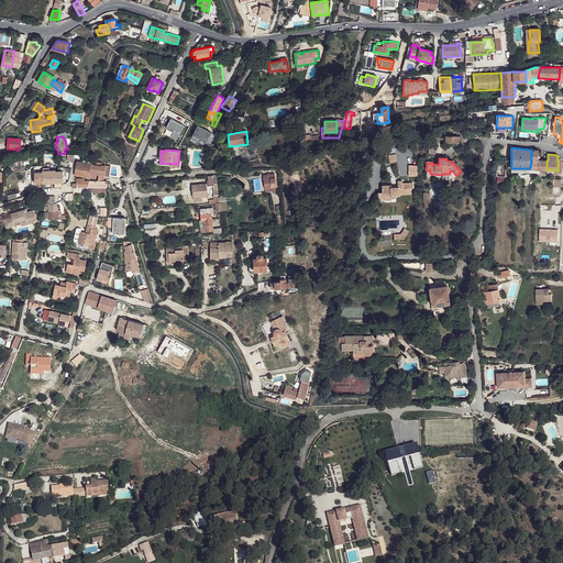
[(77,162),(75,175),(88,177),(89,177),(91,164),(87,164),(83,163),(77,162)]
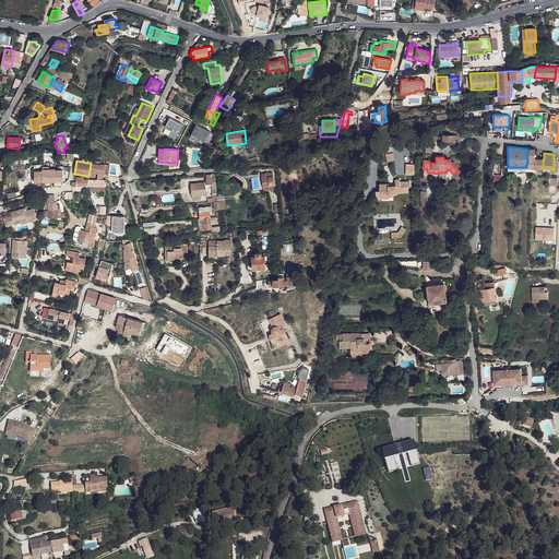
[(86,177),(86,180),(88,180),(90,180),(90,177),(91,177),(95,177),(95,173),(104,175),(105,164),(100,164),(100,165),(92,163),(91,163),(88,176),(87,176),(86,177)]
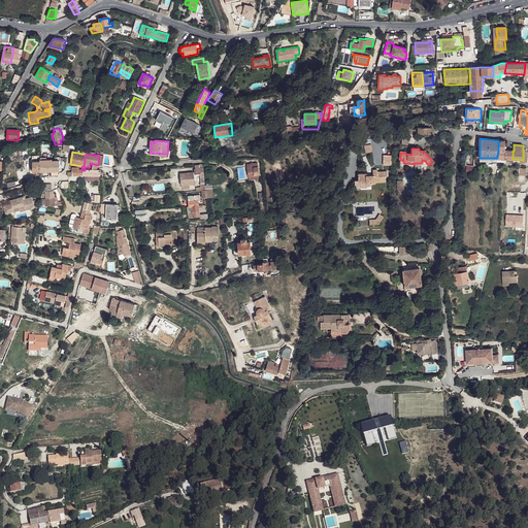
[(40,162),(40,171),(60,171),(59,161),(56,161),(40,162)]
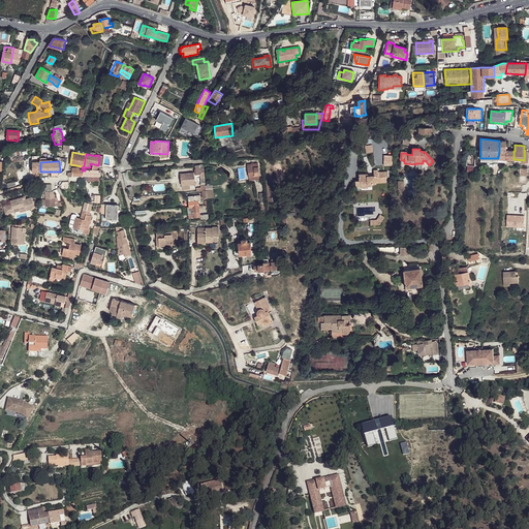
[(250,167),(258,166),(257,163),(247,164),(248,176),(250,176),(251,176),(250,167)]
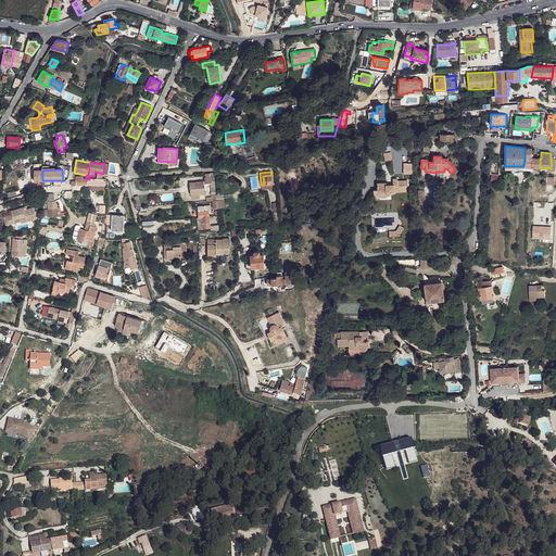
[(273,184),(272,175),(263,176),(264,185),(273,184)]
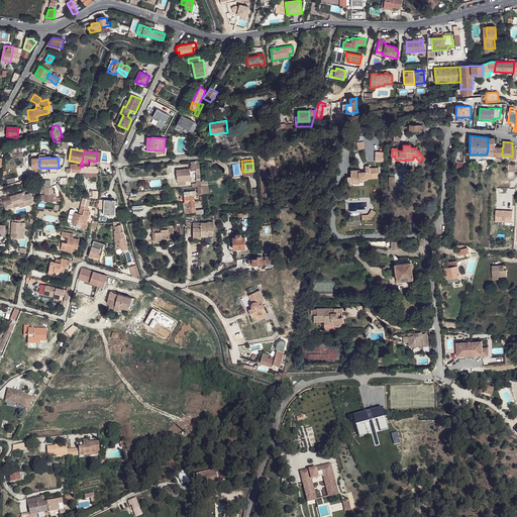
[(77,172),(77,166),(77,165),(71,165),(71,169),(67,169),(67,173),(72,172),(77,172)]
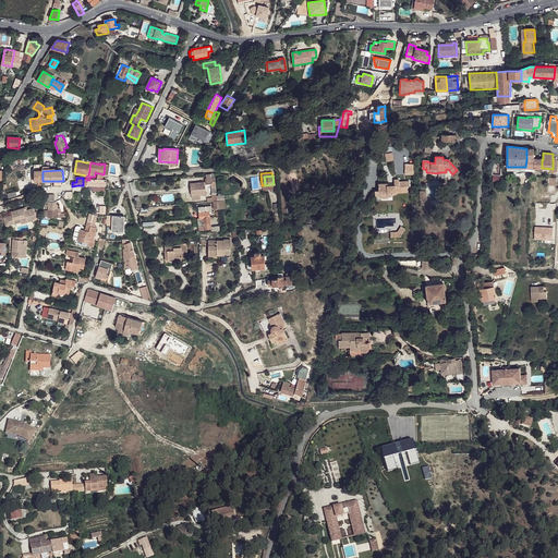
[(409,190),(409,181),(399,182),(399,180),(393,180),(393,184),(378,184),(379,195),(380,195),(381,198),(388,198),(388,197),(392,197),(392,195),(397,195),(397,194),(408,193),(408,190),(409,190)]
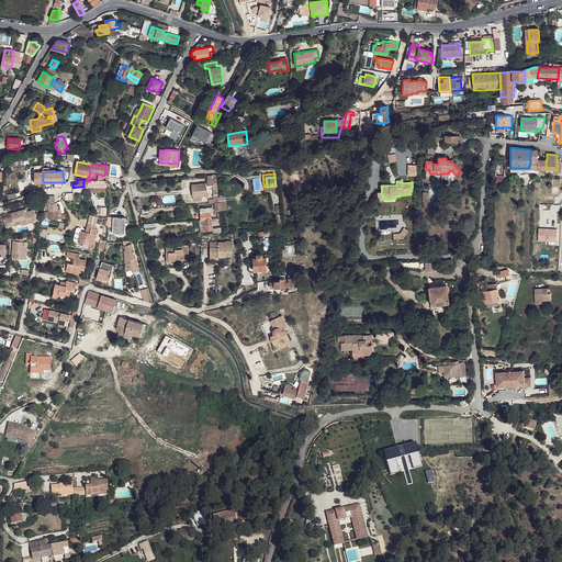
[(205,183),(192,184),(193,197),(194,197),(201,195),(206,195),(205,183)]
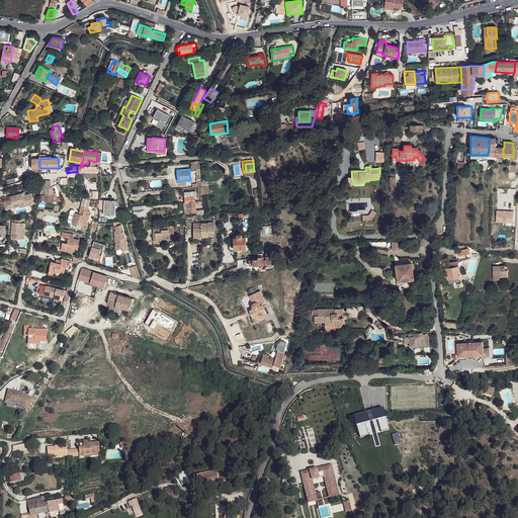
[(394,179),(389,179),(389,185),(392,191),(398,188),(395,183),(394,179)]
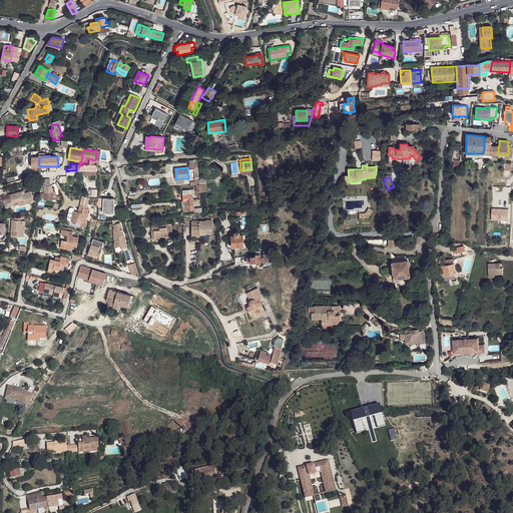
[(53,185),(44,186),(45,197),(50,197),(50,200),(57,200),(57,196),(53,196),(53,195),(55,194),(56,194),(55,191),(53,191),(53,185)]
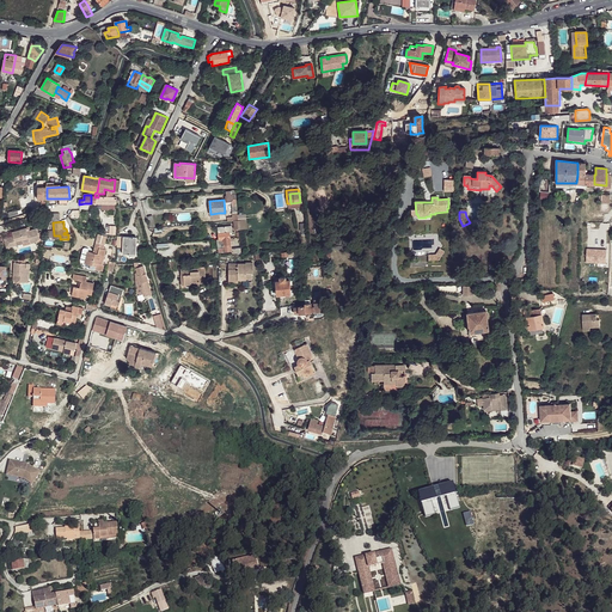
[(218,227),(219,239),(231,238),(230,234),(234,234),(234,231),(232,232),(231,226),(218,227)]
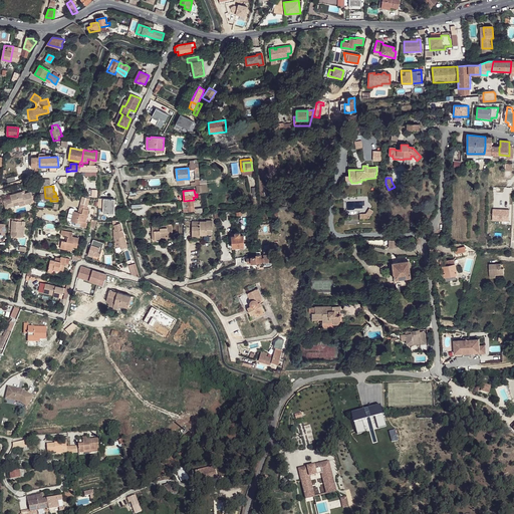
[(26,205),(34,203),(34,202),(32,196),(31,192),(25,194),(25,193),(23,192),(21,192),(11,195),(11,199),(4,201),(6,209),(20,205),(19,202),(24,201),(26,205)]
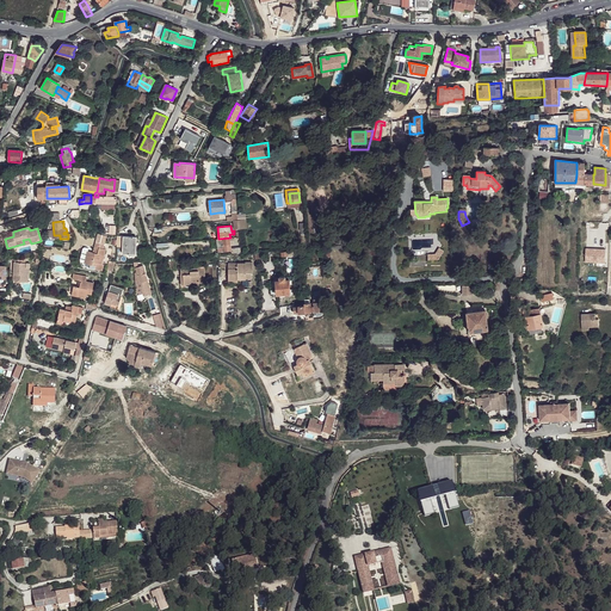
[(123,236),(122,254),(129,254),(136,254),(136,248),(136,238),(123,236)]
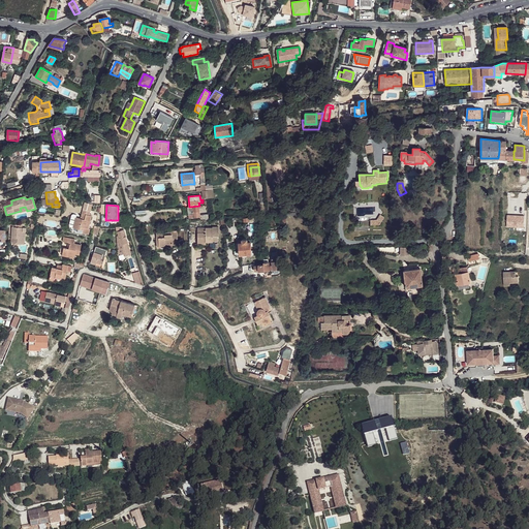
[(199,206),(189,207),(189,208),(188,207),(189,218),(199,217),(199,215),(199,212),(199,208),(200,208),(200,206),(199,206)]
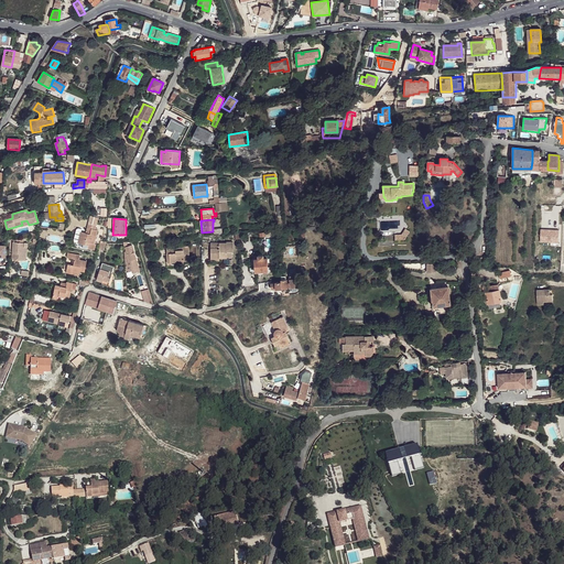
[(90,235),(80,232),(78,243),(89,246),(88,248),(95,250),(96,245),(95,245),(97,230),(95,229),(96,226),(88,224),(87,229),(91,230),(90,235)]
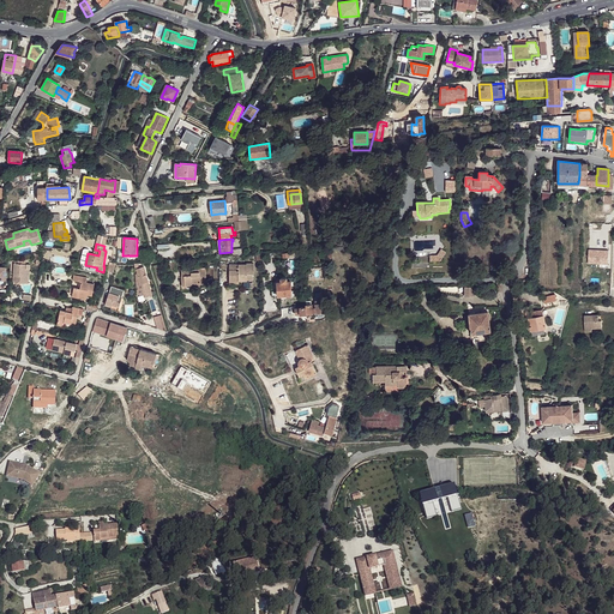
[(435,257),(428,257),(428,262),(439,262),(445,253),(440,250),(435,257)]
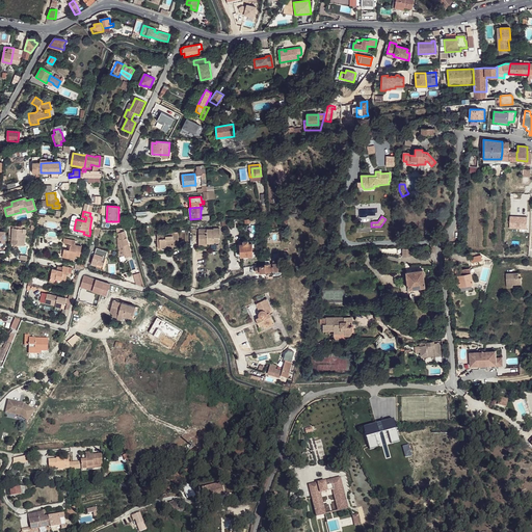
[(12,229),(11,239),(15,239),(15,243),(17,244),(25,244),(25,233),(23,233),(23,225),(14,225),(14,229),(12,229)]
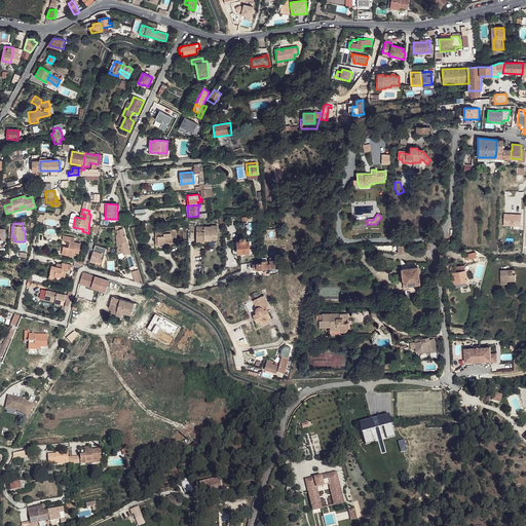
[(219,234),(219,227),(213,226),(213,228),(198,227),(198,241),(204,241),(204,239),(212,239),(212,240),(218,240),(218,235),(219,234)]
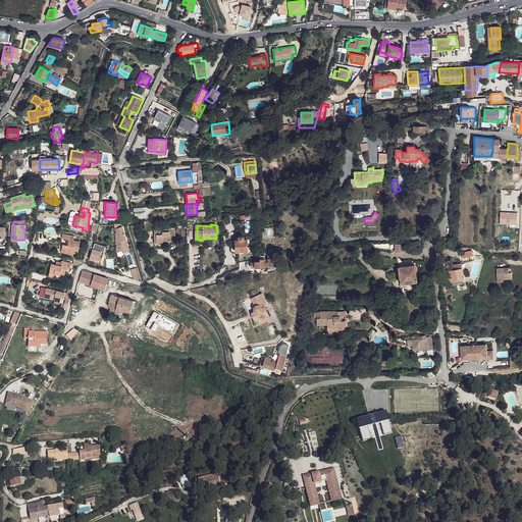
[(122,227),(115,229),(117,237),(119,242),(121,242),(125,241),(122,227)]
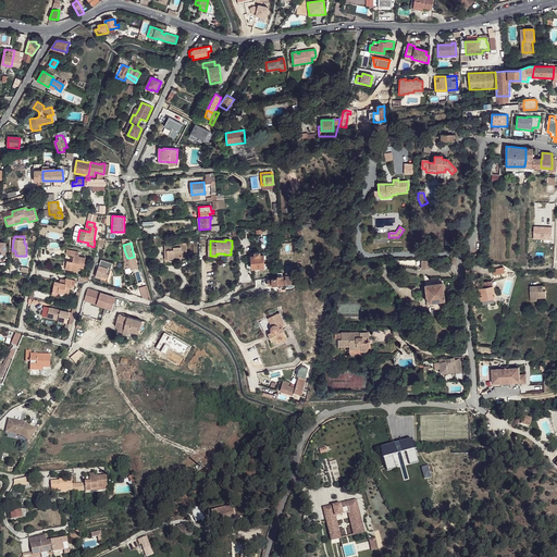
[(180,244),(180,245),(164,246),(164,250),(166,250),(168,260),(174,259),(174,257),(182,257),(182,258),(186,258),(186,252),(186,244),(180,244)]
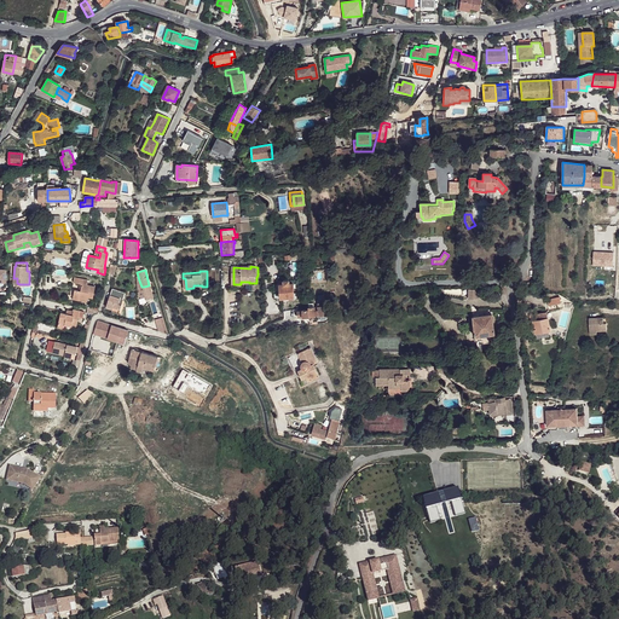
[(90,295),(94,296),(97,285),(88,283),(90,279),(76,276),(75,281),(84,282),(82,289),(76,288),(74,296),(80,299),(81,295),(88,296),(90,295)]
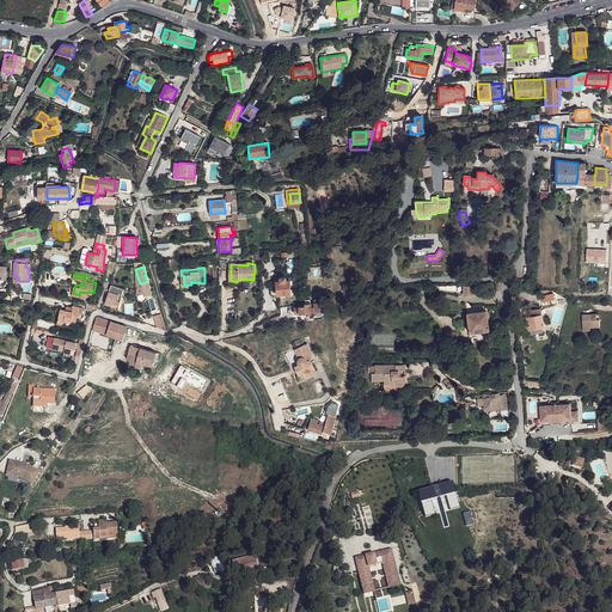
[(291,294),(291,281),(286,281),(280,281),(276,281),(277,295),(291,294)]
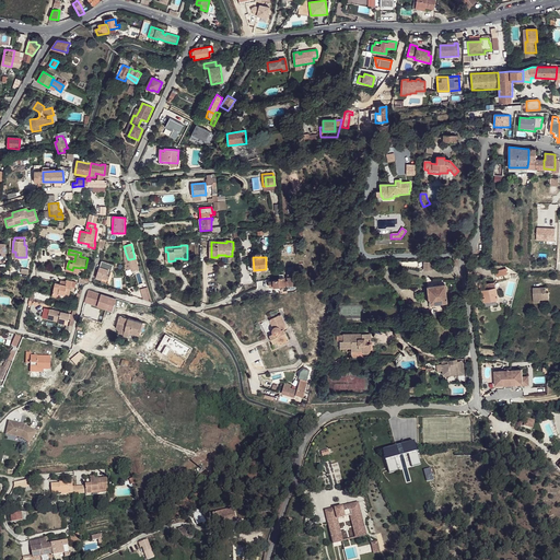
[(100,266),(109,269),(112,264),(102,260),(100,266)]
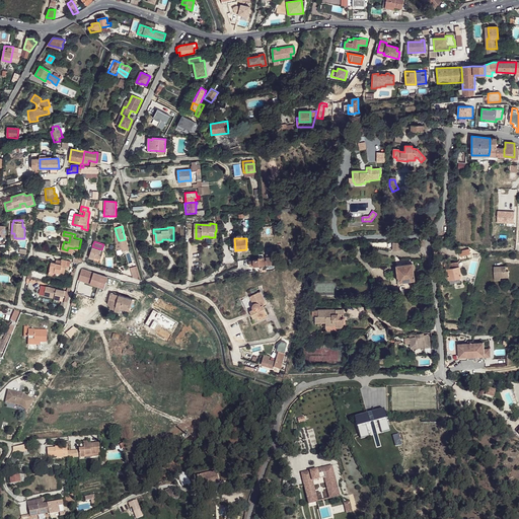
[(92,246),(89,256),(94,258),(98,260),(100,253),(99,253),(101,249),(92,246)]
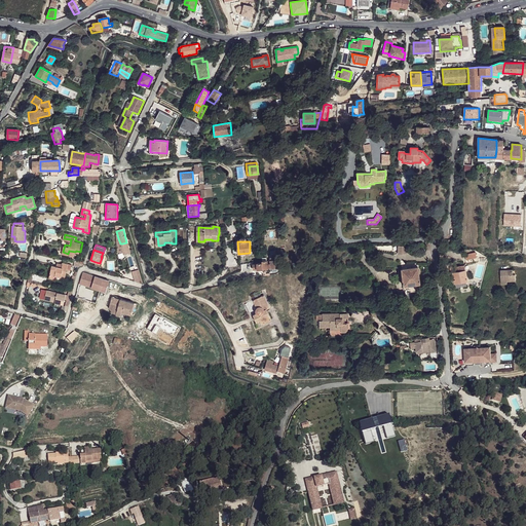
[(277,260),(262,261),(262,263),(257,263),(257,264),(257,269),(268,268),(268,267),(270,267),(270,268),(278,267),(277,260)]
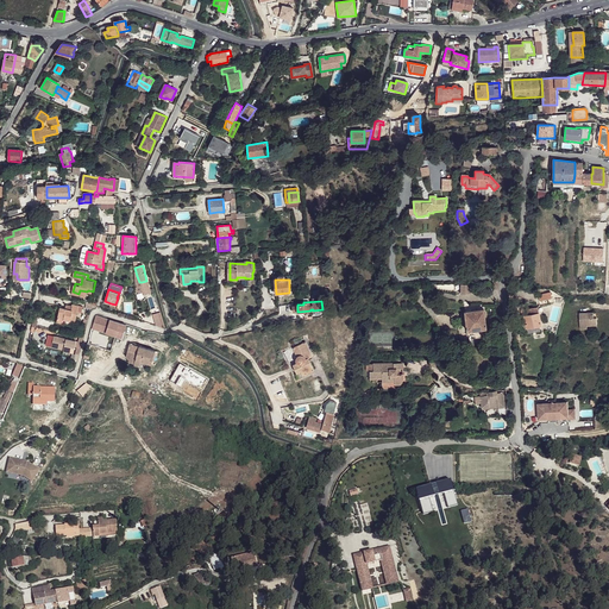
[(82,312),(83,307),(73,305),(73,307),(71,311),(66,309),(61,308),(57,320),(64,321),(64,320),(76,322),(79,312),(82,312)]
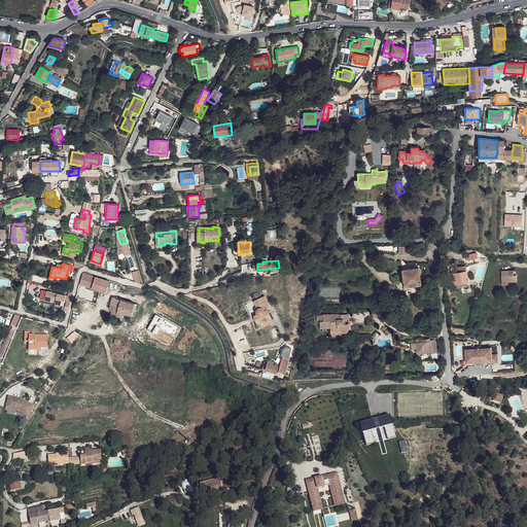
[(454,274),(455,283),(459,282),(468,281),(465,267),(451,269),(452,275),(454,274)]
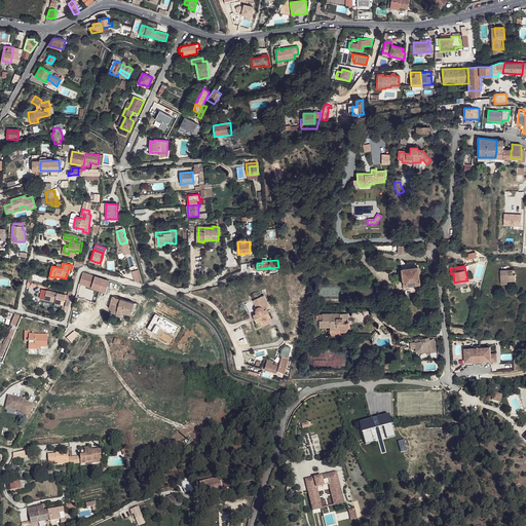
[(420,284),(418,267),(402,269),(404,286),(420,284)]
